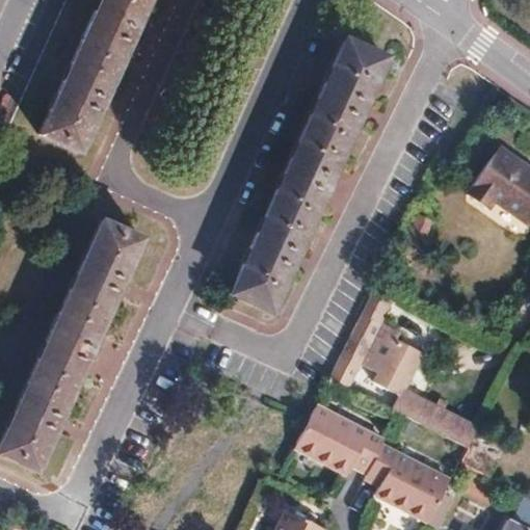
[(100,0),(74,60),(113,78),(148,0),(100,0)]
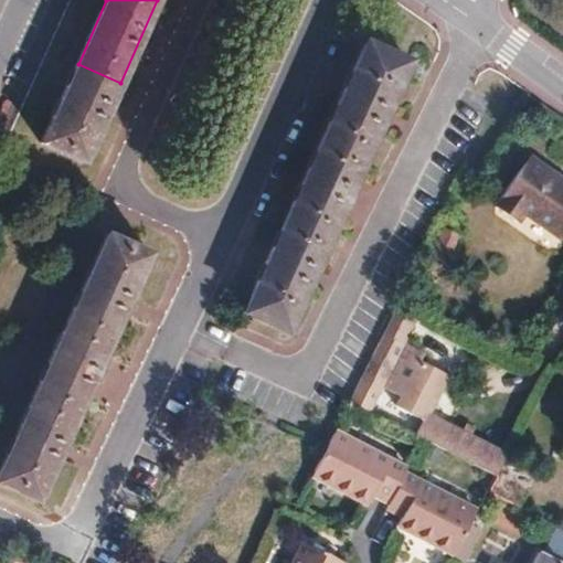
[(241,314),(284,332),(409,65),(364,45),(241,314)]
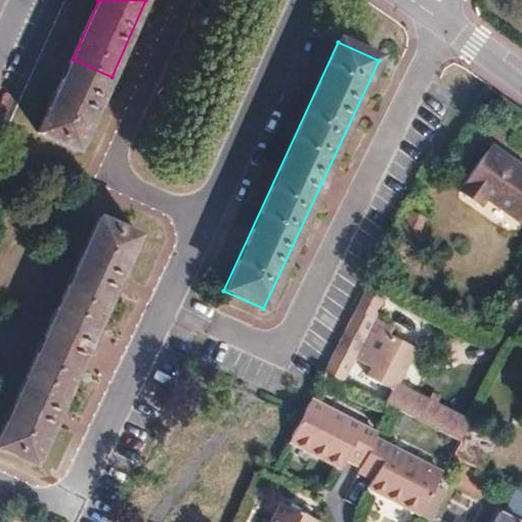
[(78,153),(112,77),(73,59),(39,136),(78,153)]
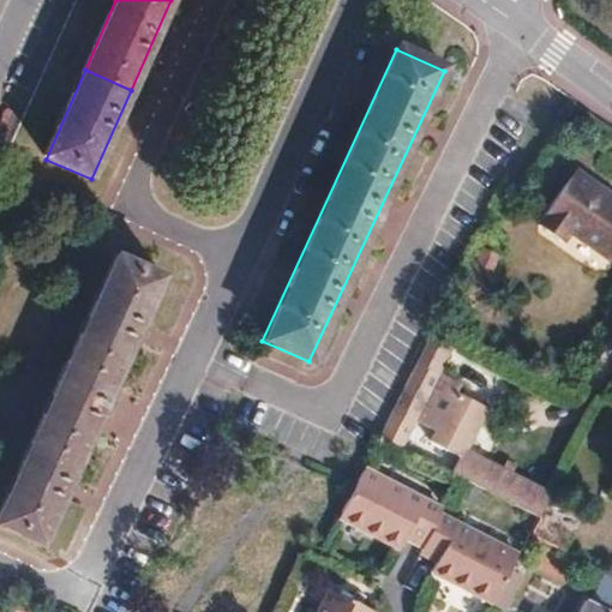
[(611,192),(576,168),(539,223),(567,241),(574,231),(611,256),(611,192)]
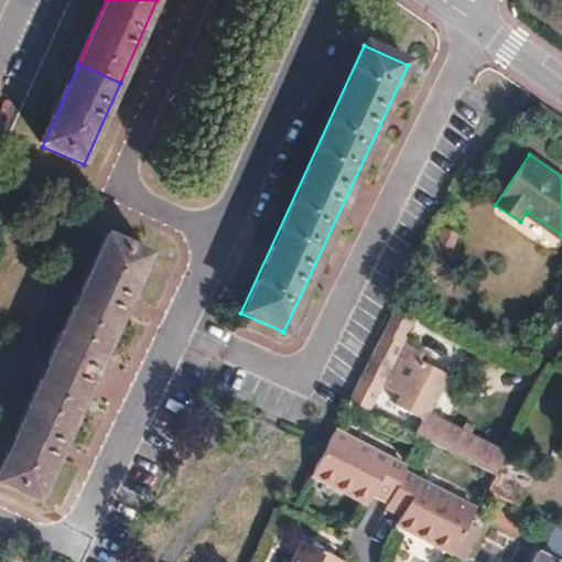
[(111,228),(73,310),(116,330),(153,248),(111,228)]
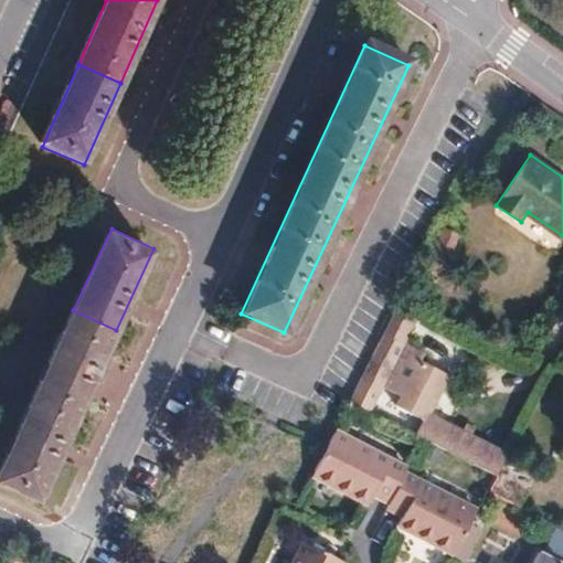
[(455,240),(439,231),(417,277),(432,285),(455,240)]
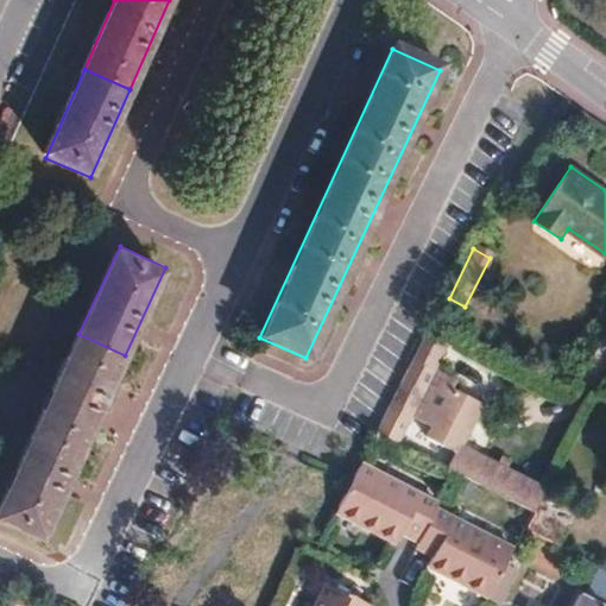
[(460,456),(453,472),(532,513),(540,498),(547,485),(471,444),(488,408),(456,390),(459,384),(439,372),(455,338),(430,324),(376,431),(393,441),(401,444),(415,418),(435,430),(430,441),(460,456)]
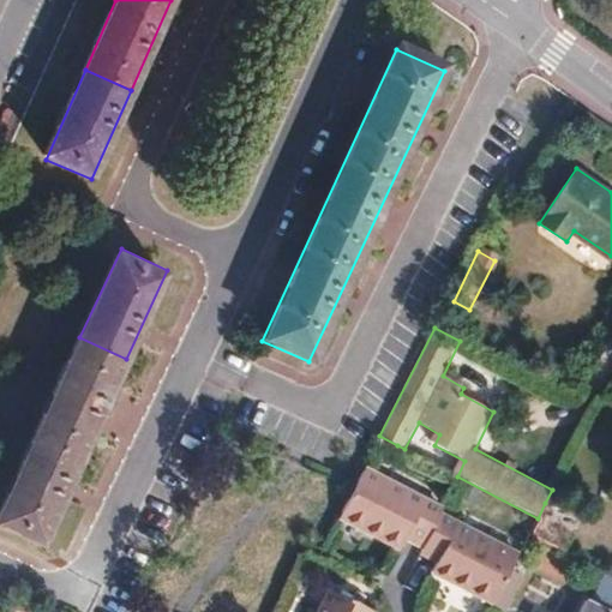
[(79,337),(37,427),(84,449),(126,359),(79,337)]
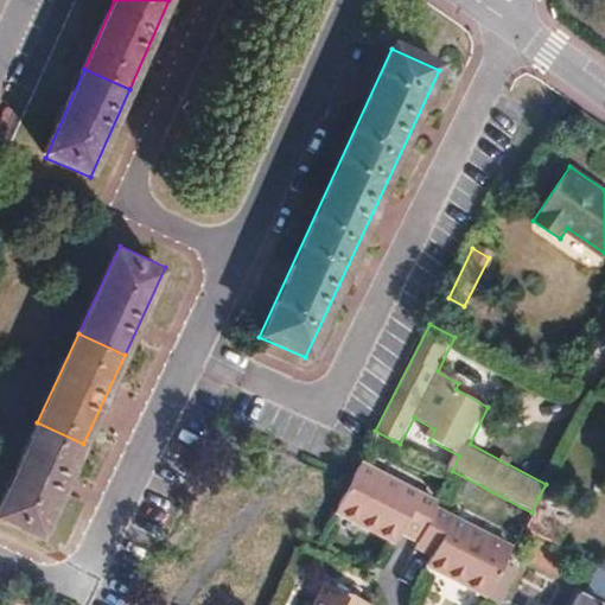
[(0,513),(43,532),(83,444),(37,422),(0,503),(0,513)]
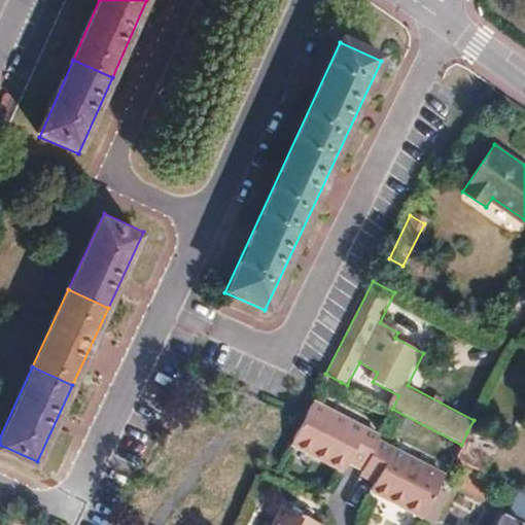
[(325,374),(321,383),(336,391),(341,382),(325,374)]
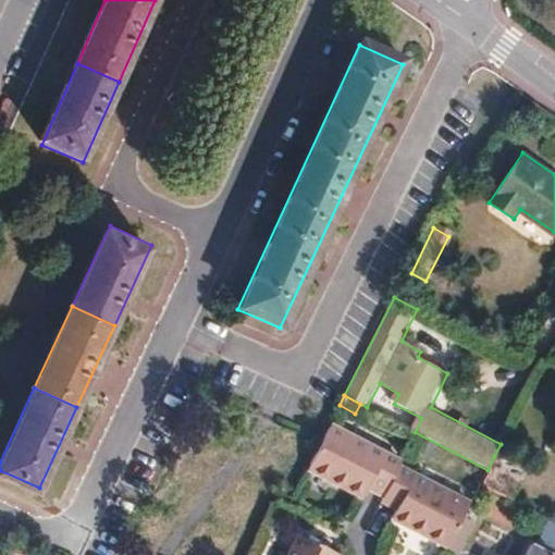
[(369,489),(384,496),(382,501),(396,508),(392,519),(446,547),(452,538),(470,503),(401,466),(403,461),(330,423),(321,442),(308,467),(365,497),(369,489)]
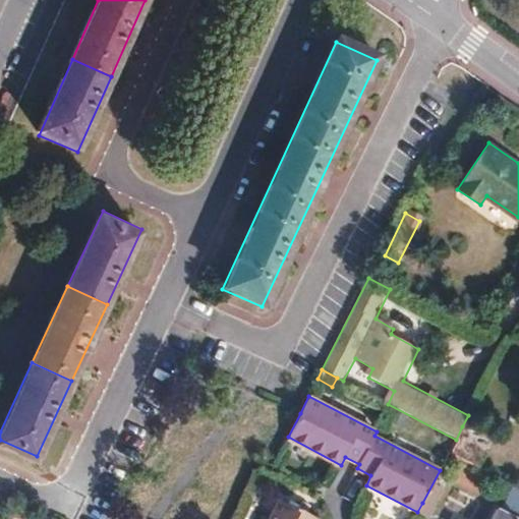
[(474,469),(488,441),(462,426),(456,440),(447,456),(474,469)]
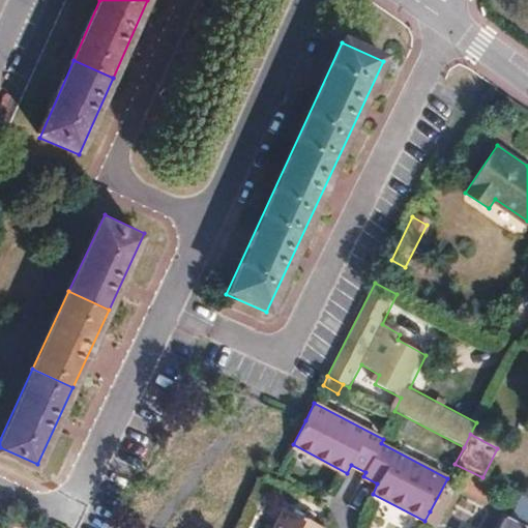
[(322,527),(286,508),(275,527),(322,527)]
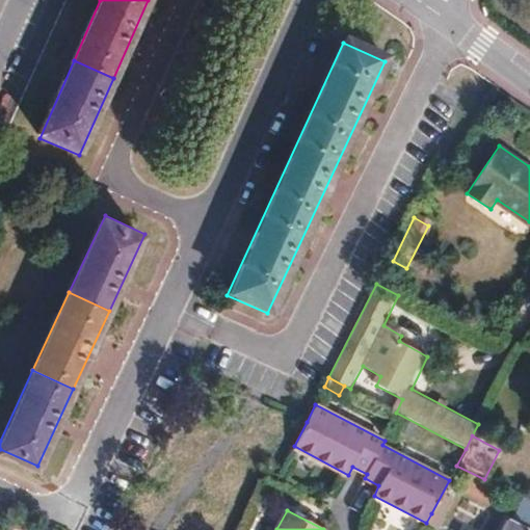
[(426,523),(423,529),(434,529),(442,519),(431,513),(426,523)]
